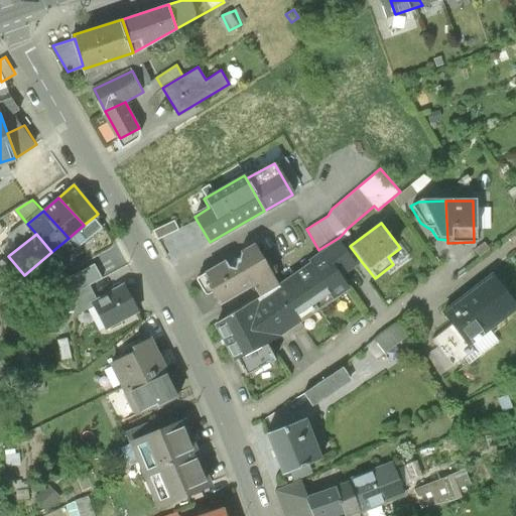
[(323,258),(338,277),(362,262),(350,246),(345,238),(323,258)]
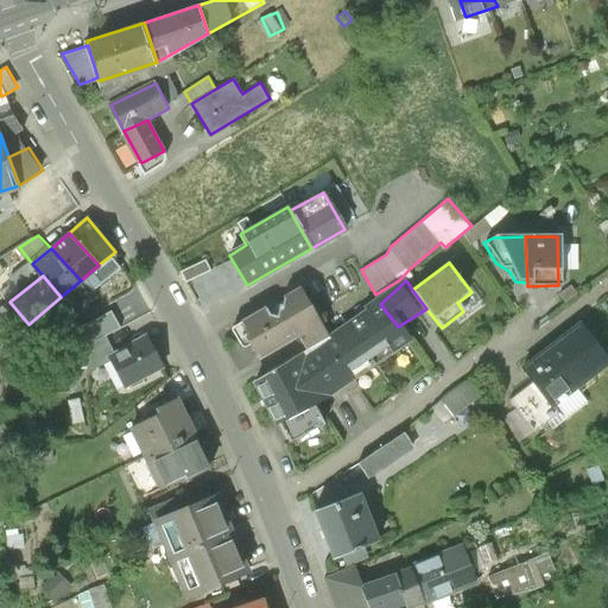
[(265,308),(238,323),(259,358),(298,336),(306,349),(327,339),(299,289),(285,296),(280,304),(279,316),(270,315),(265,308)]
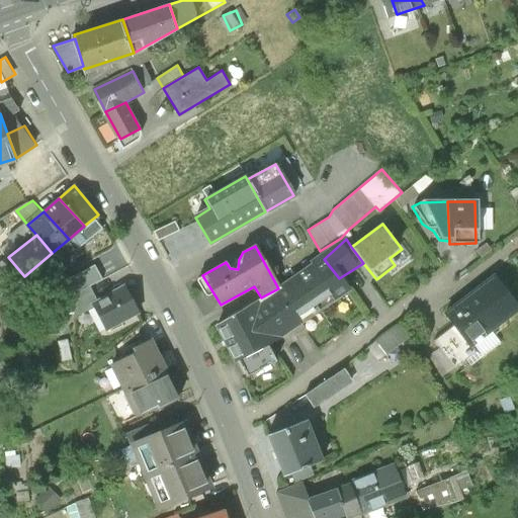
[(0,295),(24,276),(8,257),(6,255),(0,260),(0,295)]
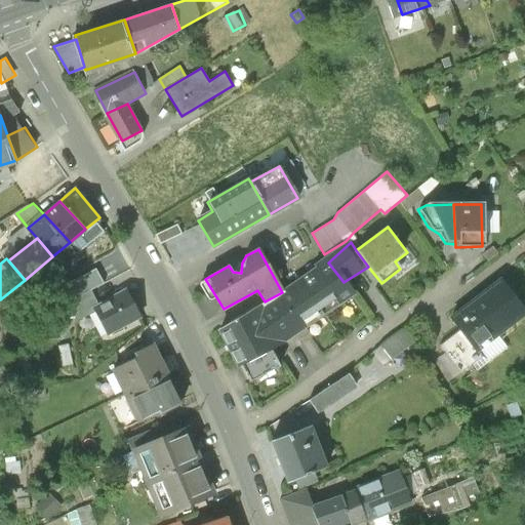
[(328,263),(301,281),(321,317),(353,293),(344,282),(328,263)]
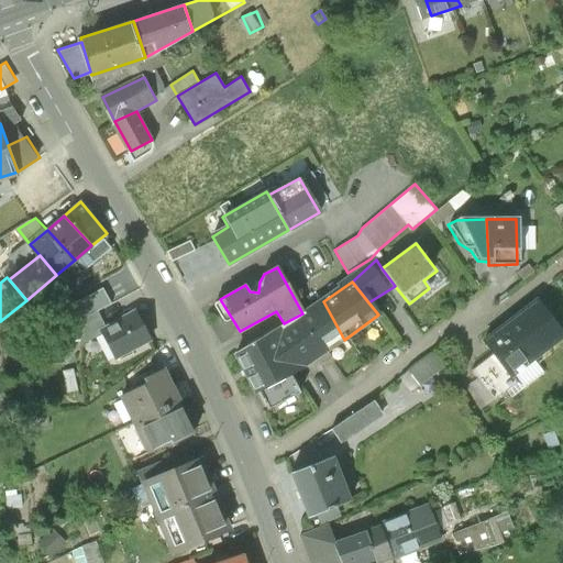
[(562,335),(536,300),(484,341),(493,353),(510,376),(562,335)]
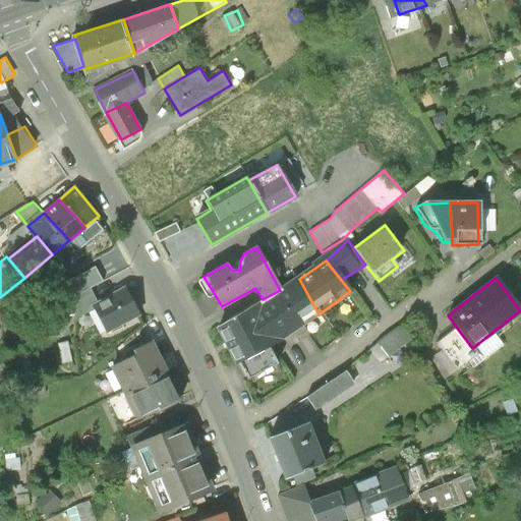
[(263,299),(247,308),(270,346),(319,314),(299,279),(280,290),(263,299)]
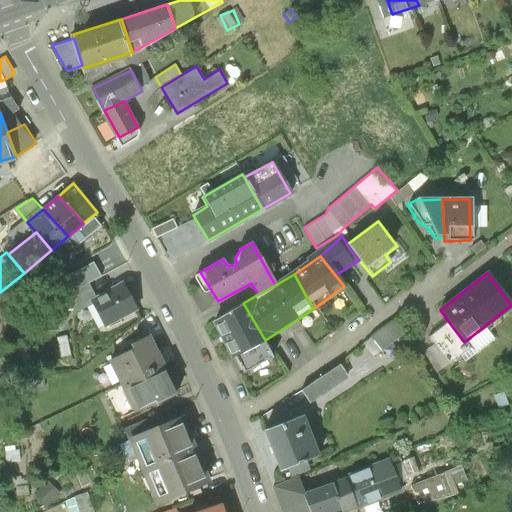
[(90,282),(71,292),(73,313),(93,303),(91,300),(97,296),(90,282)]
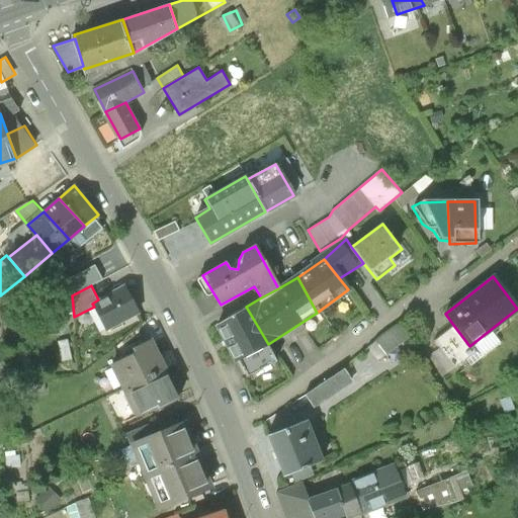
[(138,314),(123,286),(98,299),(92,304),(94,307),(106,330),(138,314)]
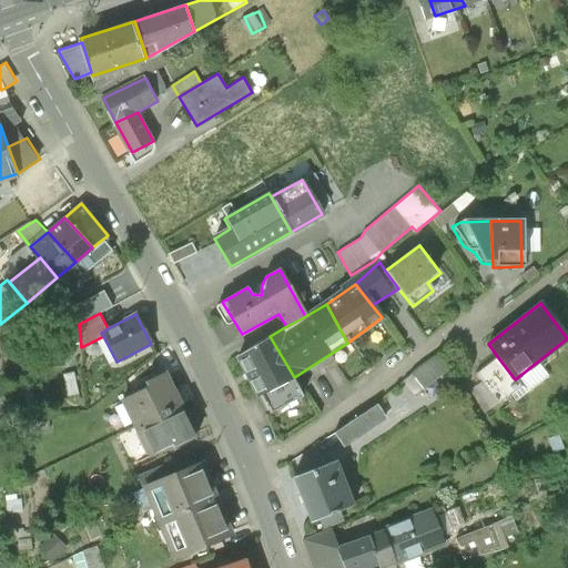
[(259,395),(294,377),(270,336),(239,356),(259,395)]
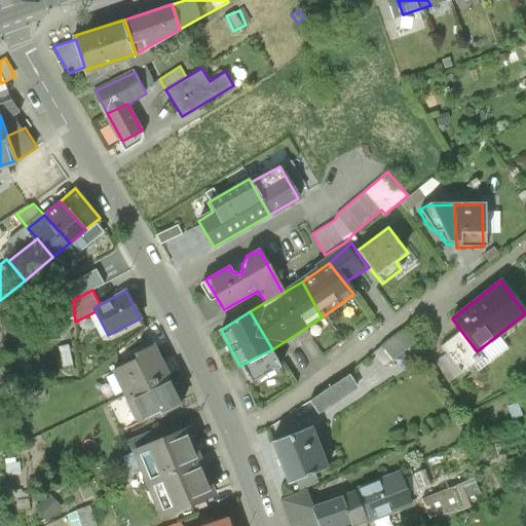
[(382,344),(393,359),(416,341),(406,327),(382,344)]
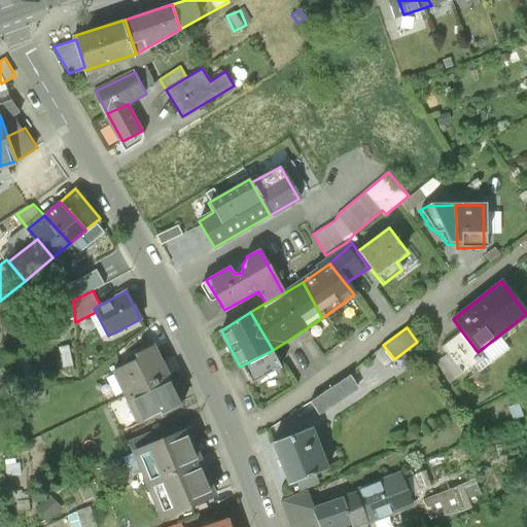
[(478,352),(461,330),(441,347),(462,375),(483,358),(478,352)]
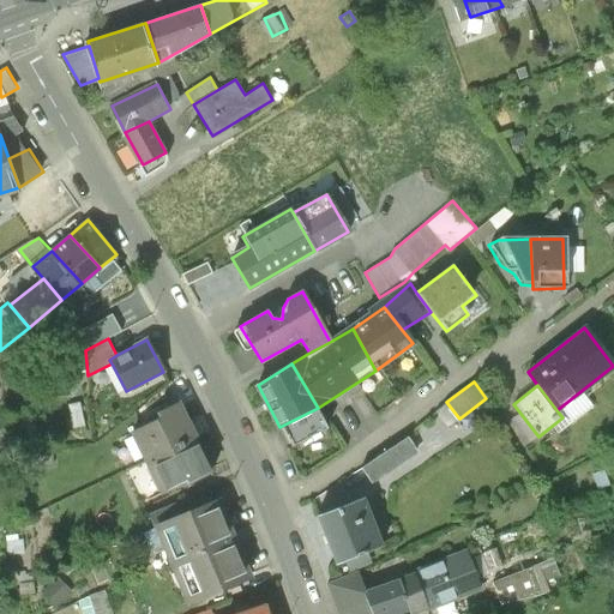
[(200,433),(182,397),(162,407),(166,414),(136,429),(150,458),(200,433)]
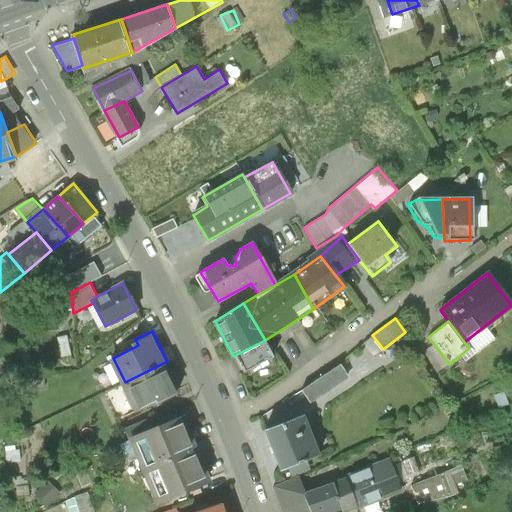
[(181,390),(167,361),(125,382),(138,408),(155,400),(156,402),(181,390)]
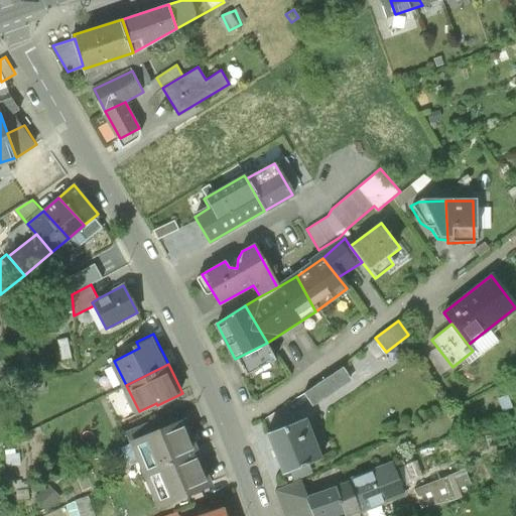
[(343,368),(305,393),(312,404),(350,379),(343,368)]
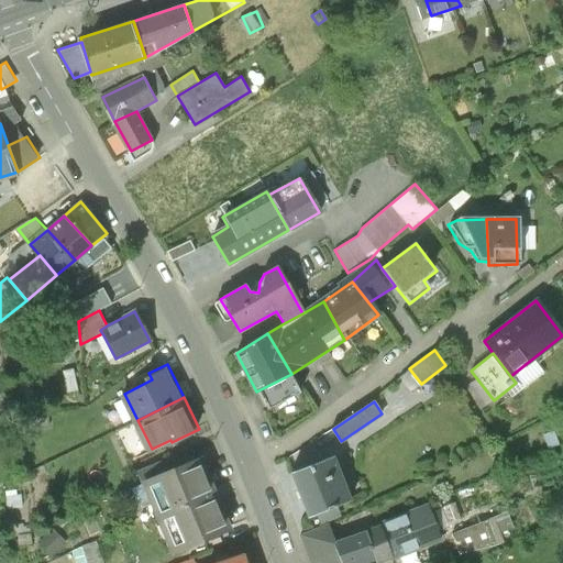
[(554,430),(544,433),(549,445),(559,442),(554,430)]
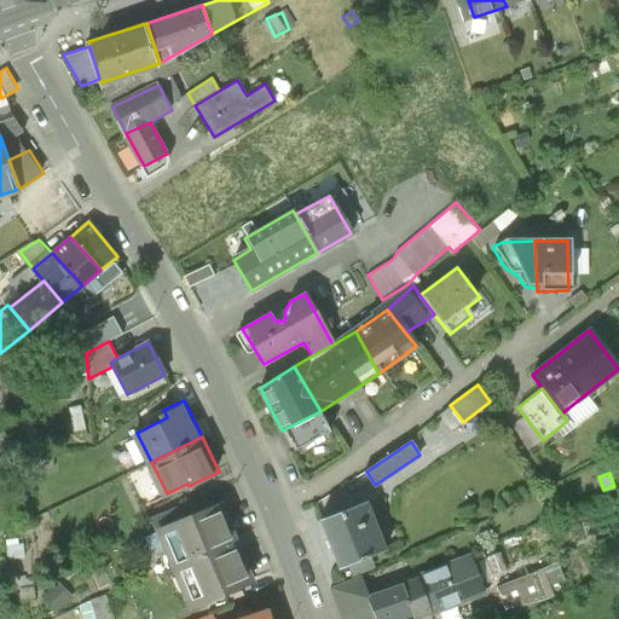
[(152,519),(157,531),(192,515),(187,503),(152,519)]
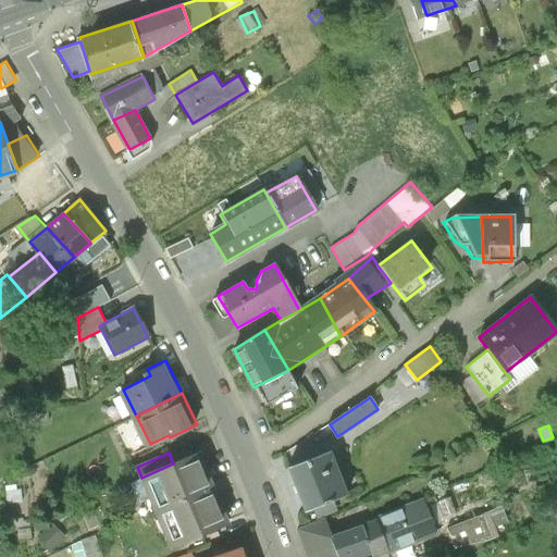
[(173,463),(141,478),(171,546),(229,521),(198,453),(173,463)]
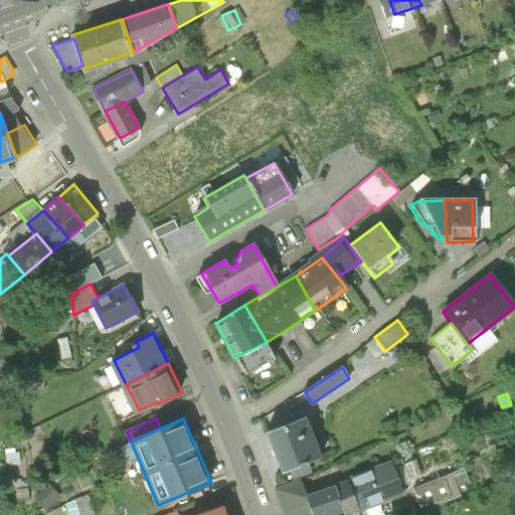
[(322,458),(307,418),(270,434),(284,472),(322,458)]
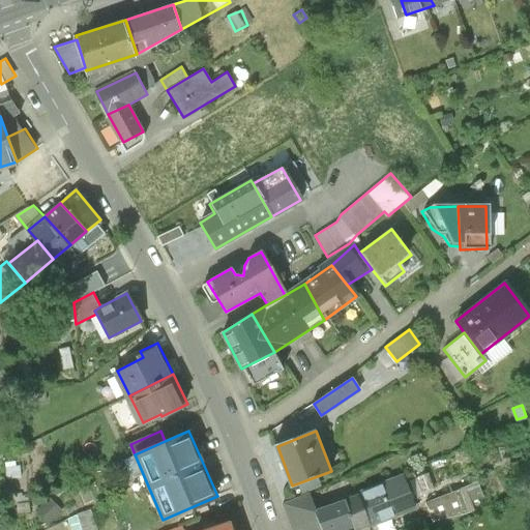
[(401,476),(342,498),(352,526),(353,529),(355,529),(413,508),(401,476)]
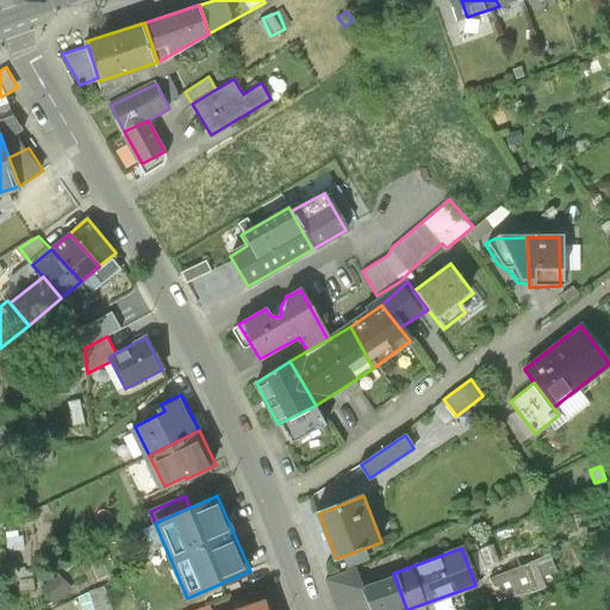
[(554,571),(548,558),(530,565),(536,578),(554,571)]
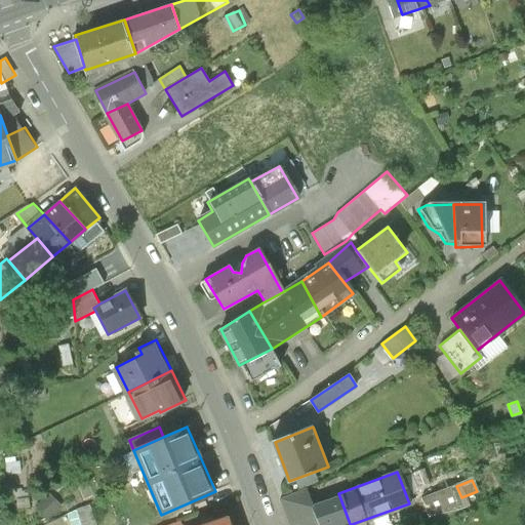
[(279,499),(288,524),(316,524),(309,505),(304,490),(279,499)]
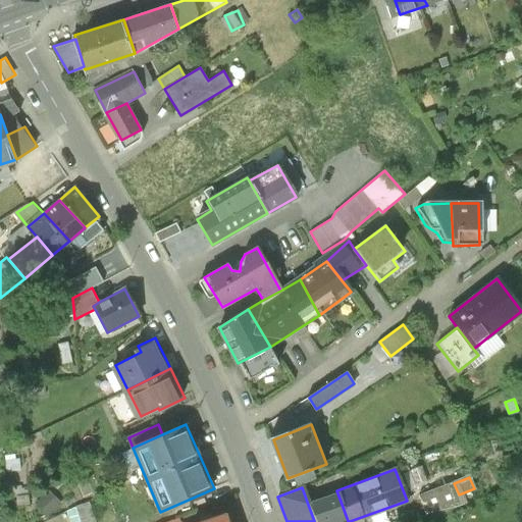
[(314,521),(334,521),(347,518),(336,490),(307,502),(314,521)]
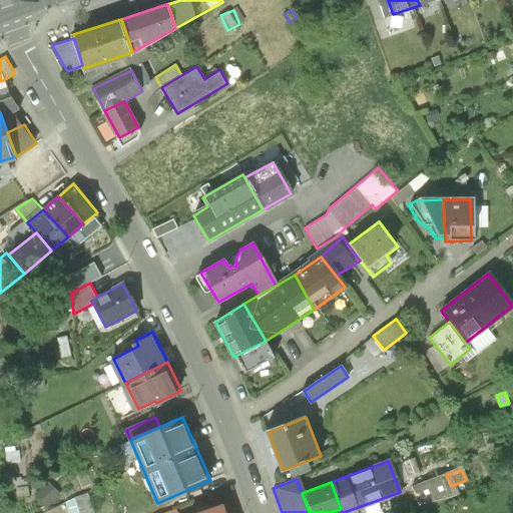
[(49,483),(37,494),(48,506),(60,495),(49,483)]
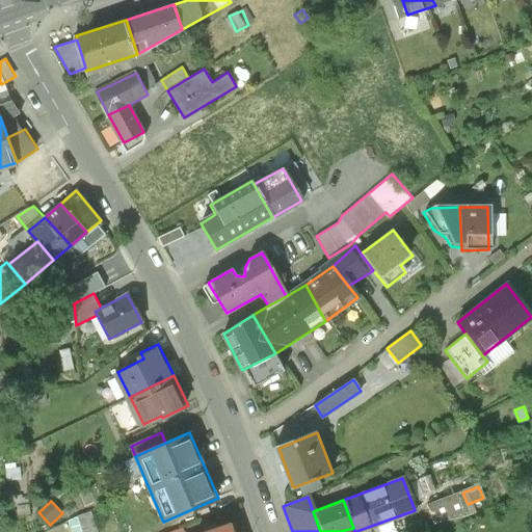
[(449,502),(423,509),(427,525),(468,513),(463,501),(450,504),(449,502)]
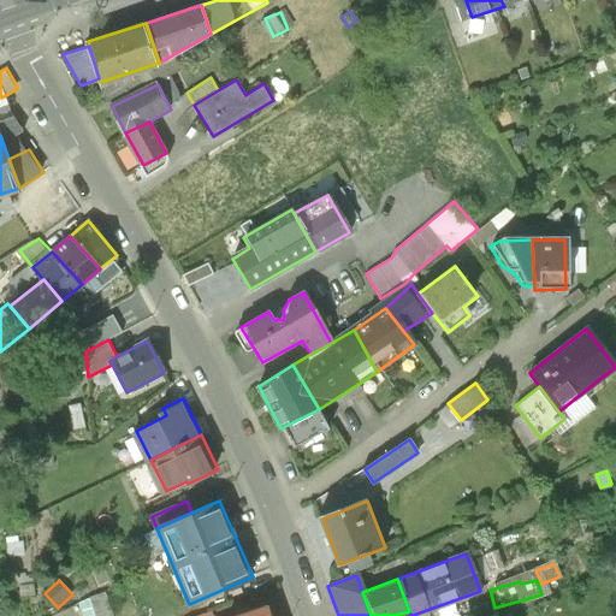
[(106,592),(90,597),(81,603),(84,615),(113,615),(114,615),(106,592)]
